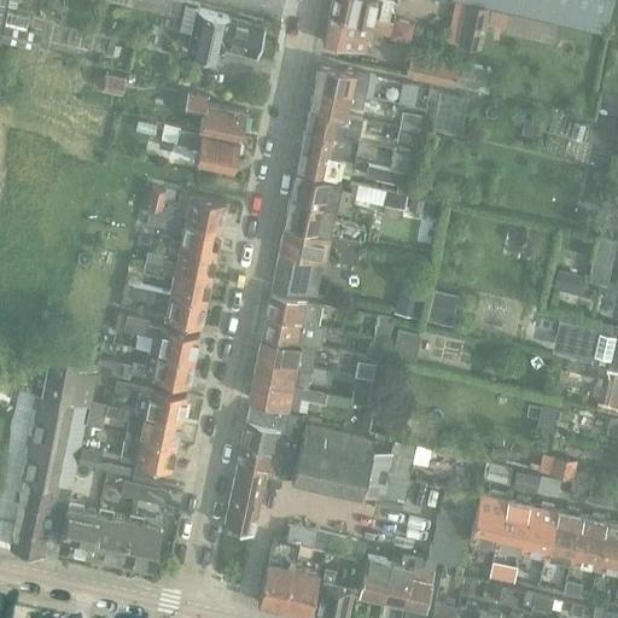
[(133,0),(132,6),(169,13),(172,0),(133,0)]
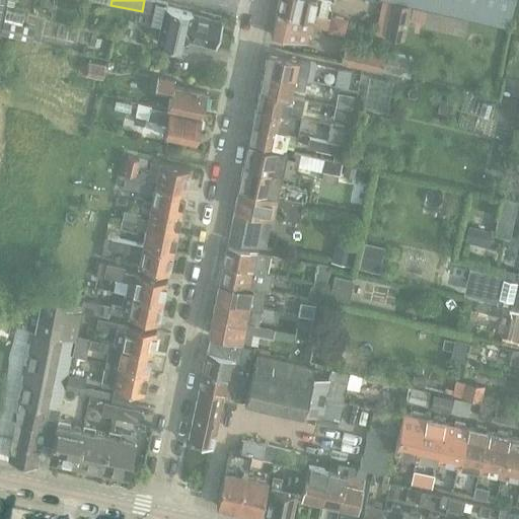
[(278,0),(276,12),(306,18),(312,19),(313,15),(313,14),(326,17),(326,16),(330,0),(329,0),(278,0)]
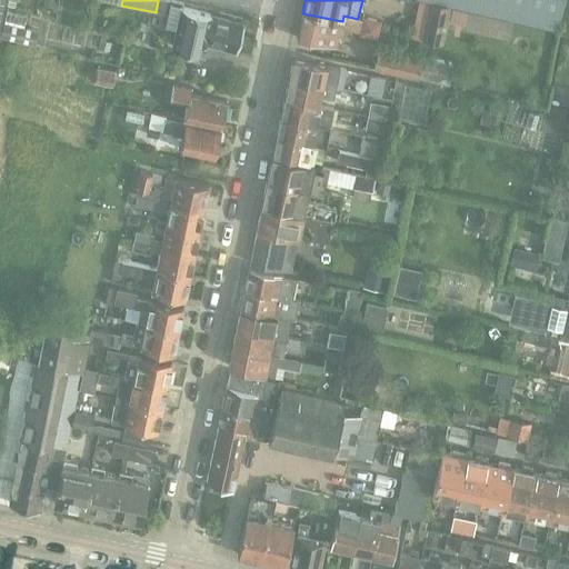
[(425,0),(430,1),(422,39),(443,45),(452,7),(515,21),(557,30),(563,0),(425,0)]
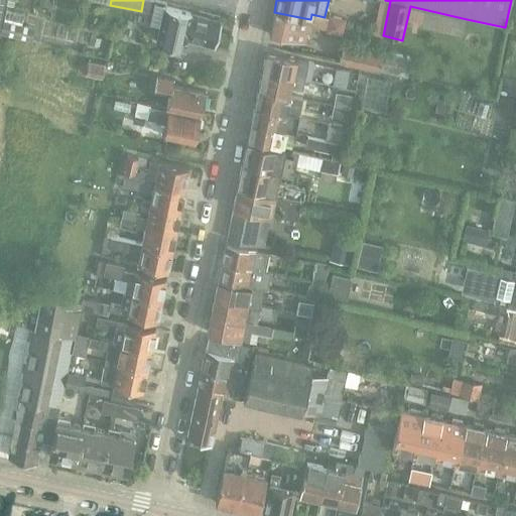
[(191,14),(191,15),(155,5),(150,24),(159,27),(155,42),(163,44),(163,45),(183,51),(186,40),(215,48),(222,22),(191,14)]
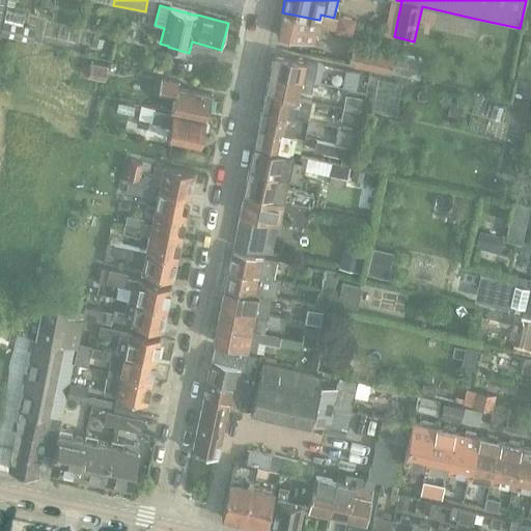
[(479,20),(423,7),(420,20),(421,20),(415,44),(422,45),(426,21),(436,24),(435,28),(475,36),(479,20)]
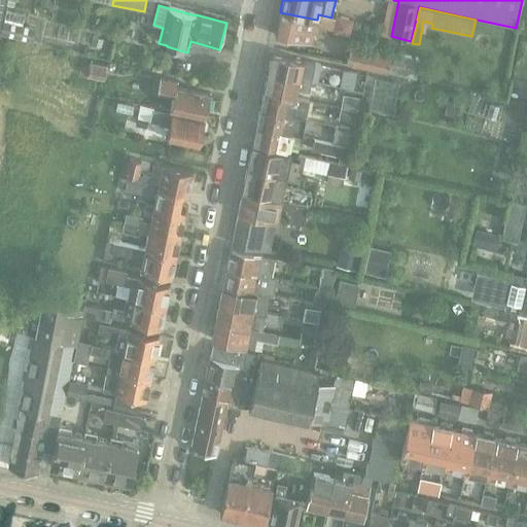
[(280,12),(275,37),(313,44),(316,26),(332,30),(334,25),(335,18),(331,18),(318,14),(318,15),(317,20),(311,19),(280,12)]
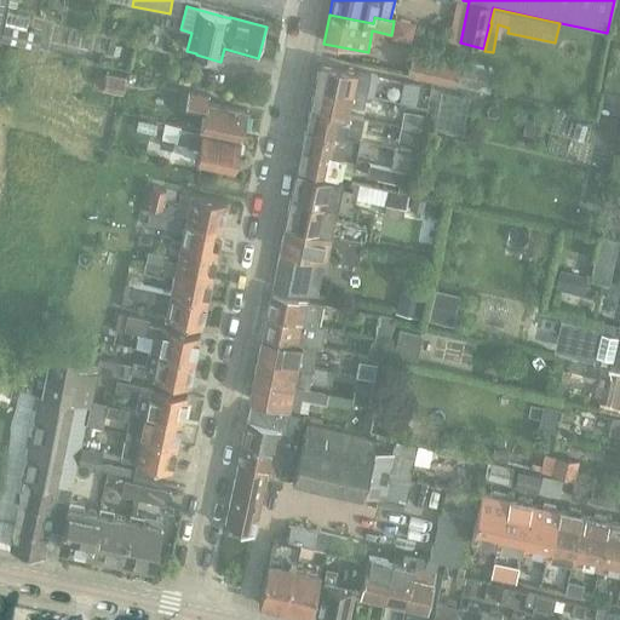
[(394,21),(392,29),(394,29),(407,33),(412,34),(413,26),(394,21)]
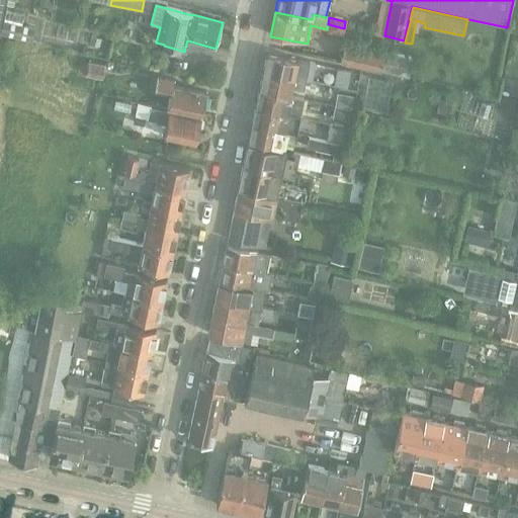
[(1,34),(37,42),(38,36),(36,35),(38,27),(35,27),(36,25),(29,24),(29,26),(23,25),(23,23),(5,19),(5,21),(4,20),(1,34)]
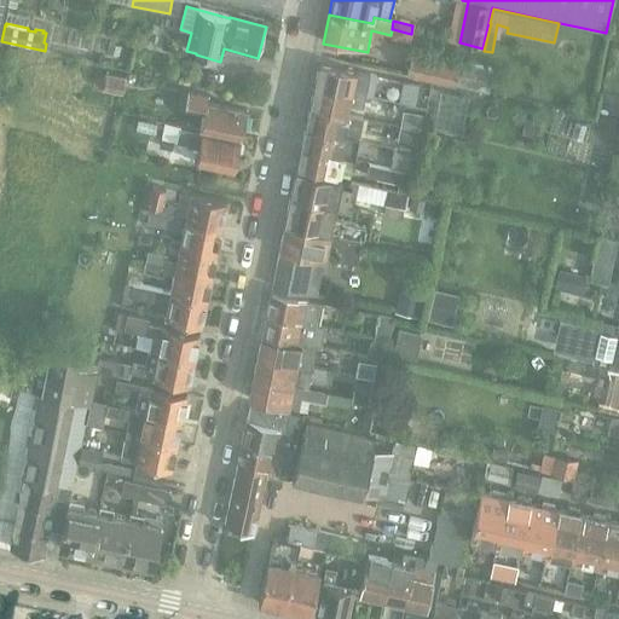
[(408,75),(432,80),(489,92),(493,70),(460,63),(461,61),(412,51),(408,75)]
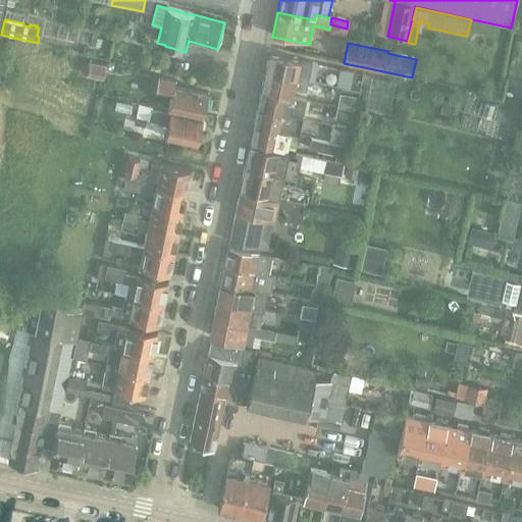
[(269,54),(265,72),(297,79),(296,81),(302,83),(303,79),(310,80),(309,82),(315,83),(319,65),(269,54)]
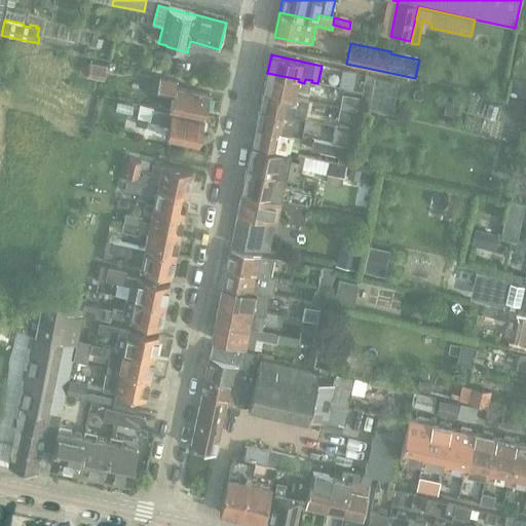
[(88,76),(102,79),(105,79),(108,66),(91,63),(90,64),(82,63),(80,73),(88,75),(88,76)]
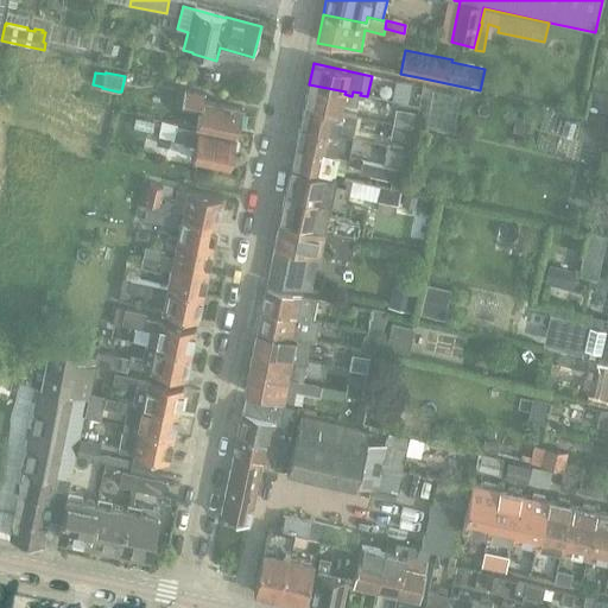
[(396,80),(392,102),(407,105),(412,83),(396,80)]
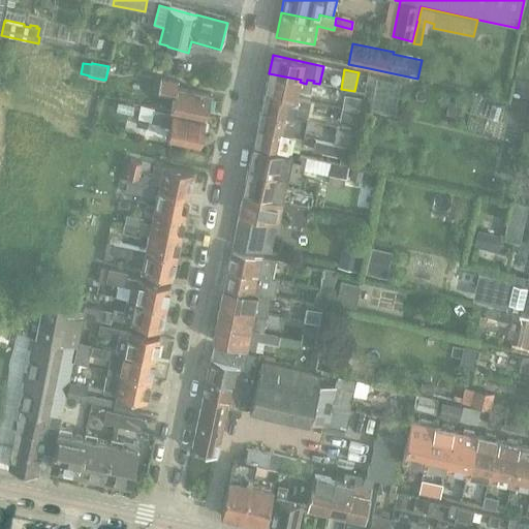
[(269,73),(265,91),(297,98),(299,90),(310,93),(313,82),(313,83),(314,81),(307,80),(306,84),(300,82),(301,80),(269,73)]
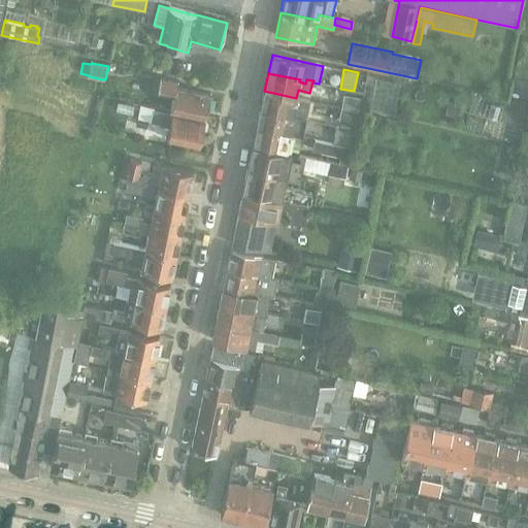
[(173,97),(170,110),(206,118),(210,95),(176,88),(177,83),(161,79),(158,94),(173,97)]
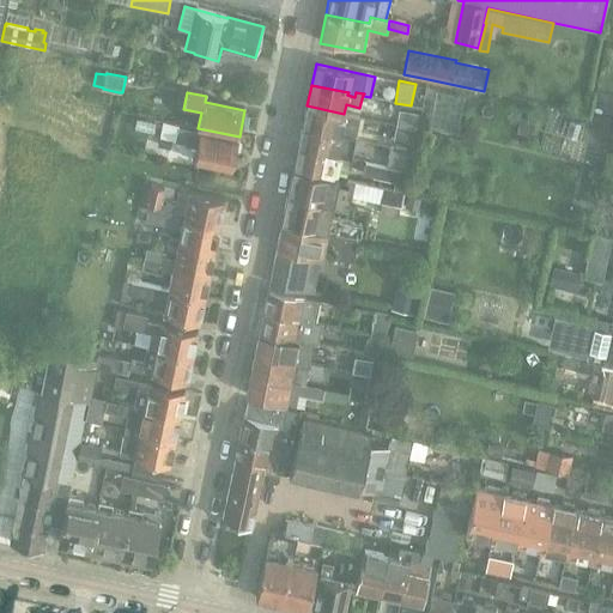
[(307,105),(303,126),(357,137),(360,117),(344,114),(307,105)]
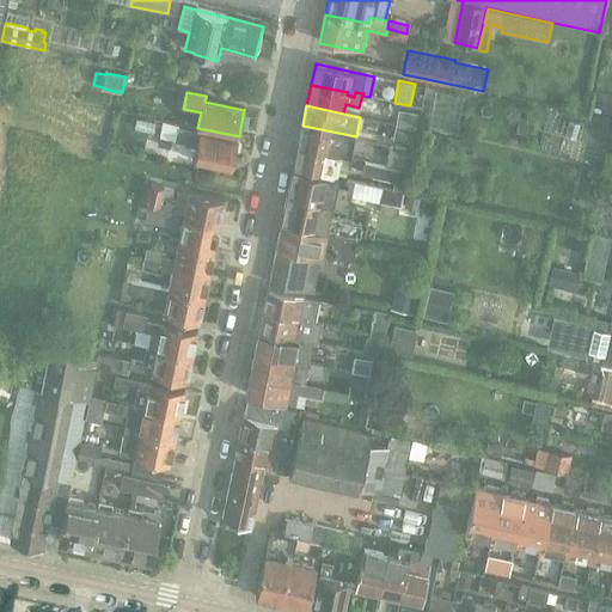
[(399,108),(397,126),(416,129),(420,111),(399,108)]
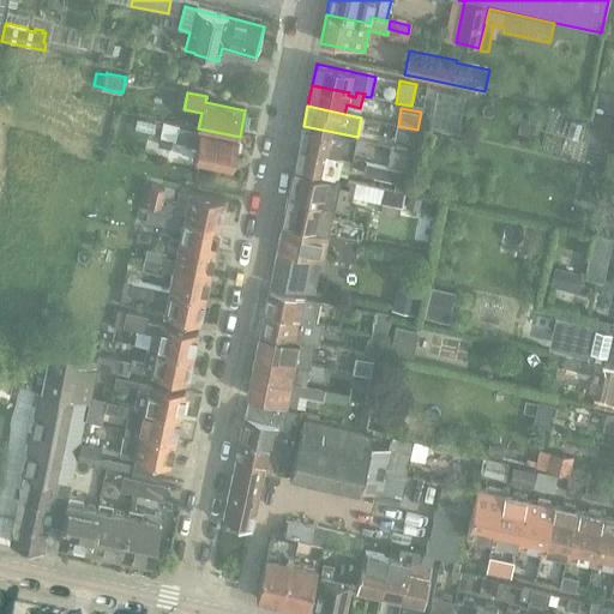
[(138,119),(136,128),(154,133),(156,122),(138,119)]
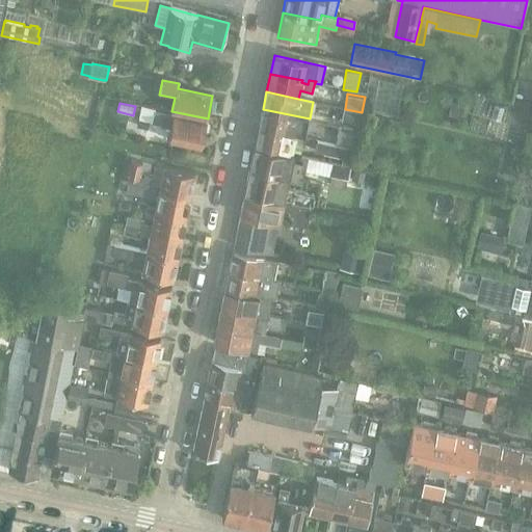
[(452,103),(449,116),(462,118),(464,105),(452,103)]
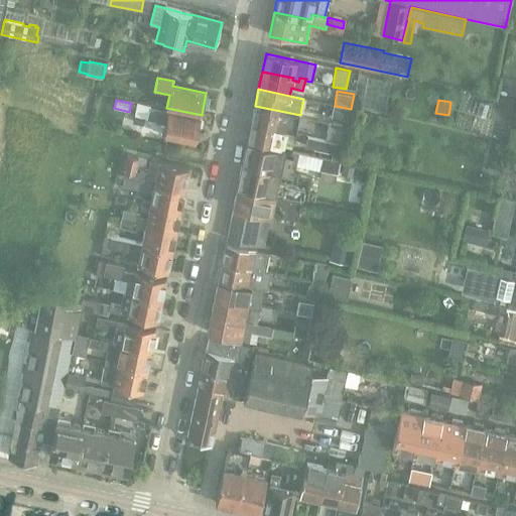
[(137,105),(135,116),(145,118),(157,121),(157,122),(165,124),(162,137),(164,137),(196,143),(201,118),(201,116),(150,106),(137,103),(137,105)]
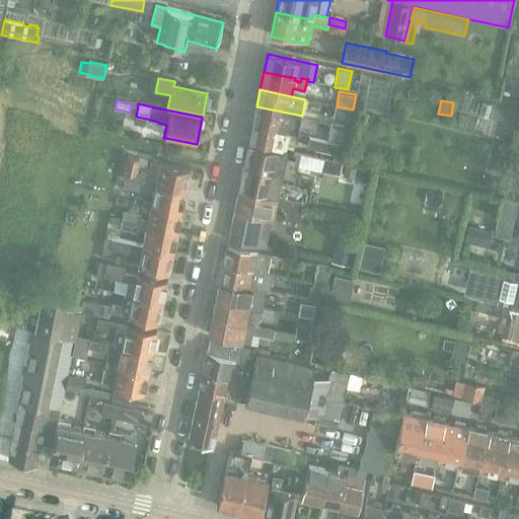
[(256,106),(252,123),(298,133),(302,116),(256,106)]
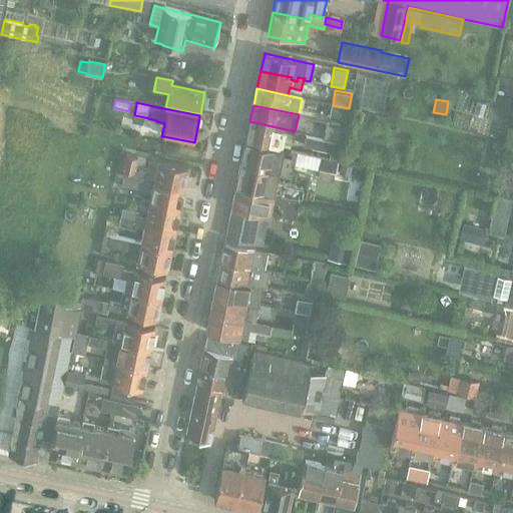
[(332,106),(329,123),(345,126),(348,109),(332,106)]
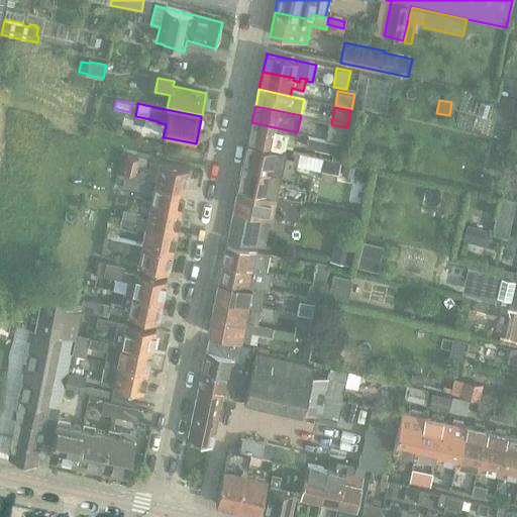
[(251,122),(247,139),(282,146),(282,142),(294,145),(297,132),(251,122)]
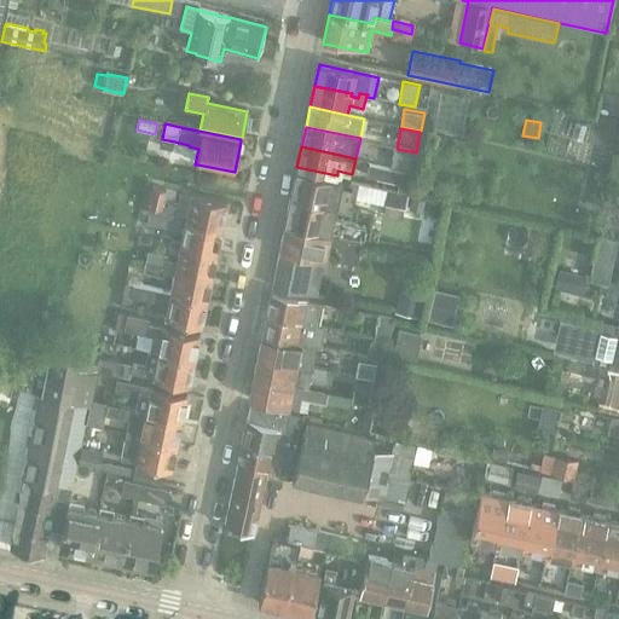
[(391,167),(412,172),(417,152),(416,152),(397,149),(394,149),(391,167)]
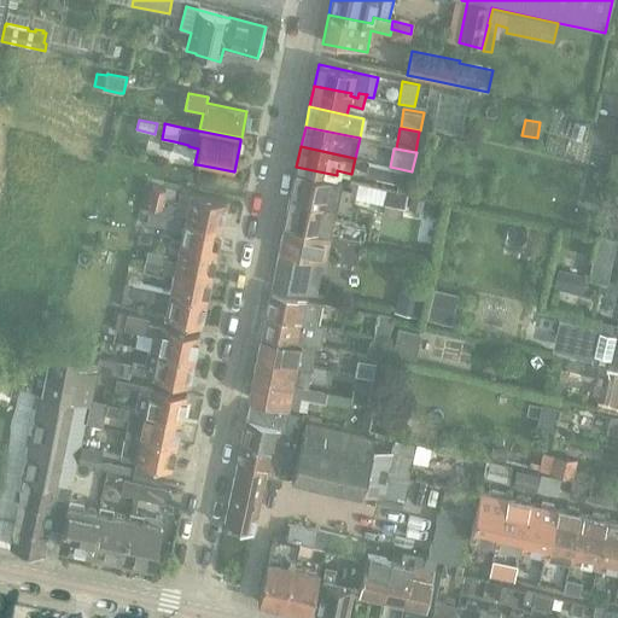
[(398,184),(396,192),(409,194),(414,175),(368,164),(366,176),(398,184)]
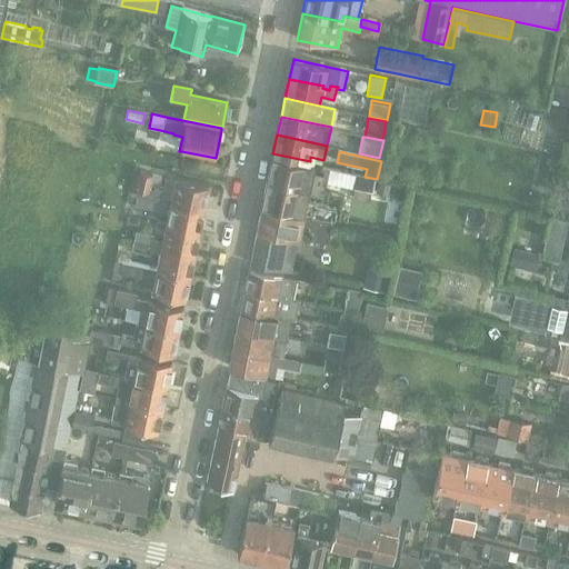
[(273,157),(268,181),(309,190),(325,193),(327,181),(372,191),(376,179),(377,179),(365,177),(322,168),(321,171),(315,169),(315,166),(273,157)]
